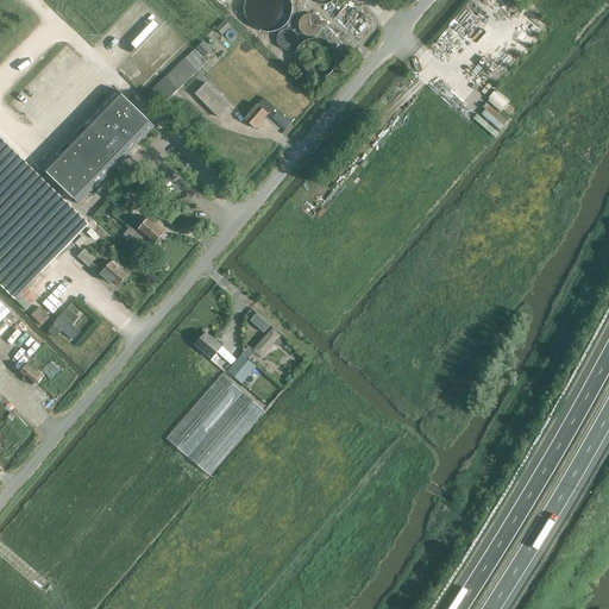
[(246,0),(248,1),(246,2),(246,4),(246,7),(246,8),(246,10),(248,13),(248,14),(249,16),(249,17),(250,18),(251,20),(252,23),(255,24),(256,25),(257,26),(259,27),(262,29),(264,30),(267,30),(269,30),(271,30),(272,30),(275,30),(278,29),(281,27),(282,26),(284,26),(287,24),(288,23),(289,22),(290,20),(292,17),(293,16),(293,14),(294,12),(294,11),(294,10),(294,7),(294,5),(294,4),(294,1),(294,0),(293,0),(246,0)]
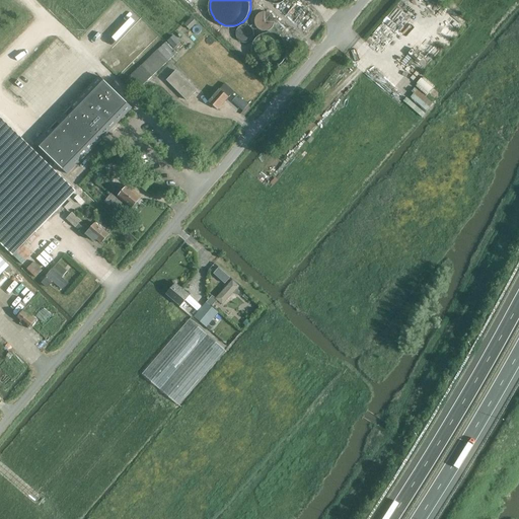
[(265,11),(264,11),(263,12),(262,12),(261,12),(260,13),(258,14),(257,14),(256,16),(255,17),(255,18),(254,19),(254,20),(254,21),(254,22),(254,23),(255,24),(255,25),(255,26),(256,27),(257,28),(258,29),(260,30),(261,30),(262,30),(263,31),(265,31),(266,31),(267,30),(268,30),(269,30),(270,29),(272,28),(272,27),(273,26),(274,25),(274,24),(274,23),(274,22),(274,21),(274,20),(274,19),(274,18),(274,17),(273,16),(272,15),(271,14),(270,13),(269,12),(268,12),(267,12),(265,11)]
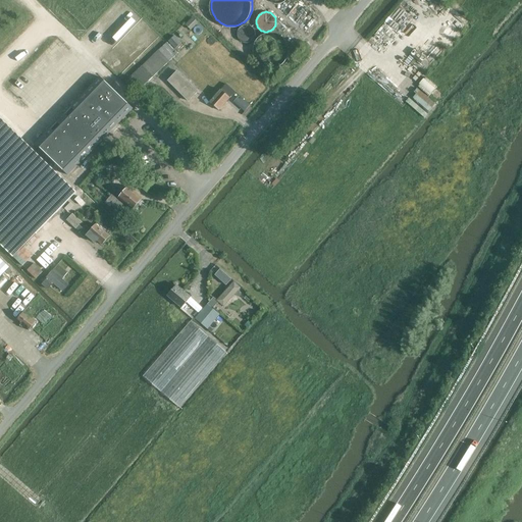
[(191,30),(198,22),(194,18),(186,25),(191,30)]
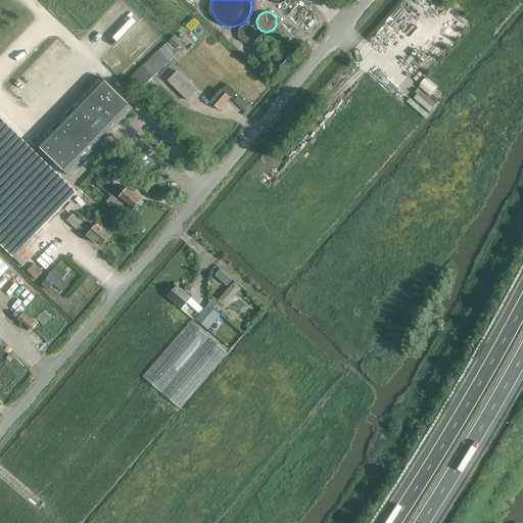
[(255,32),(254,31),(254,30),(253,28),(251,27),(250,27),(249,26),(247,26),(245,26),(244,26),(242,27),(241,28),(240,29),(239,30),(238,31),(238,32),(238,33),(238,34),(238,35),(238,36),(238,37),(238,38),(239,39),(239,40),(240,41),(241,42),(242,42),(243,43),(244,43),(246,43),(247,43),(248,43),(249,43),(250,43),(251,42),(252,41),(253,41),(253,40),(254,39),(255,38),(255,37),(255,36),(255,35),(255,34),(255,33),(255,32)]
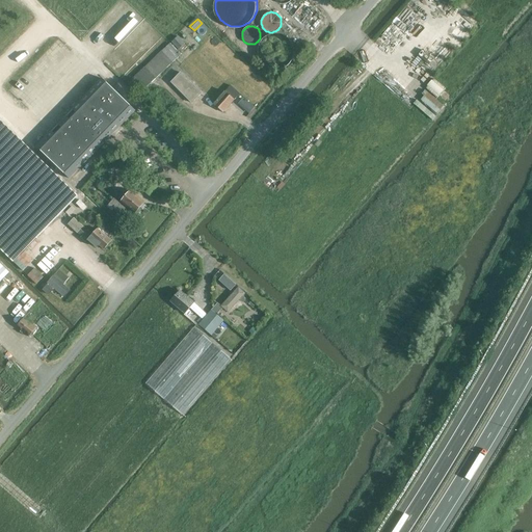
[(139,95),(177,58),(181,55),(181,54),(175,48),(170,44),(128,83),(139,95)]
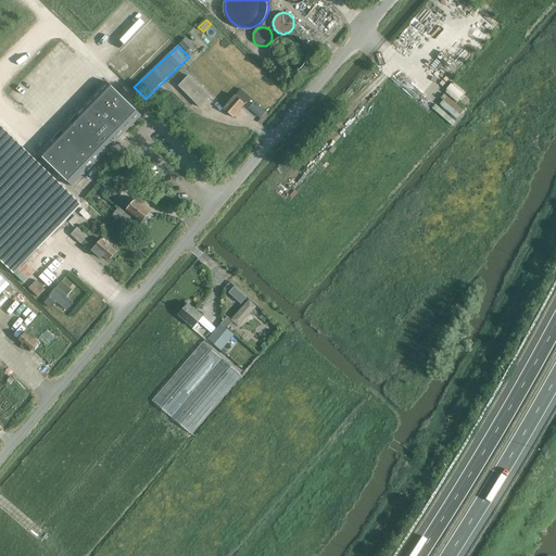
[(192,53),(186,47),(182,50),(189,57),(192,53)]
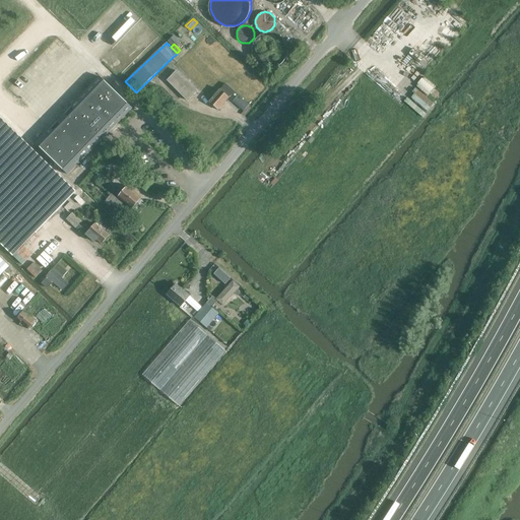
[(196,91),(177,71),(168,80),(188,101),(196,91)]
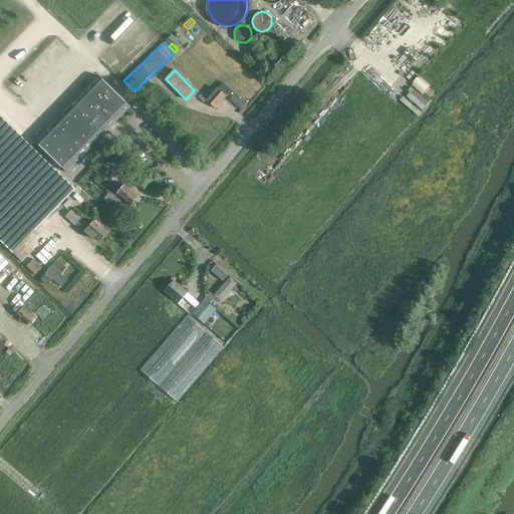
[(62,170),(125,102),(101,79),(37,146),(62,170)]
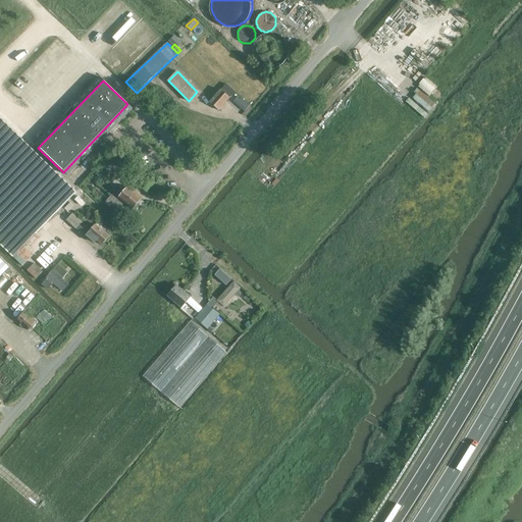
[(219,110),(236,92),(225,84),(210,102),(219,110)]
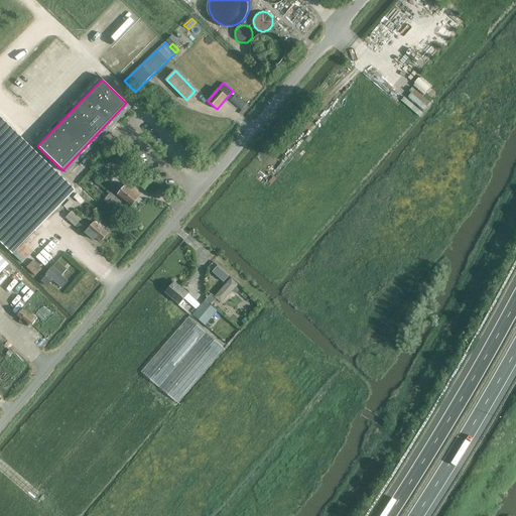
[(424,111),(431,102),(414,88),(403,101),(420,115),(423,110),(424,111)]
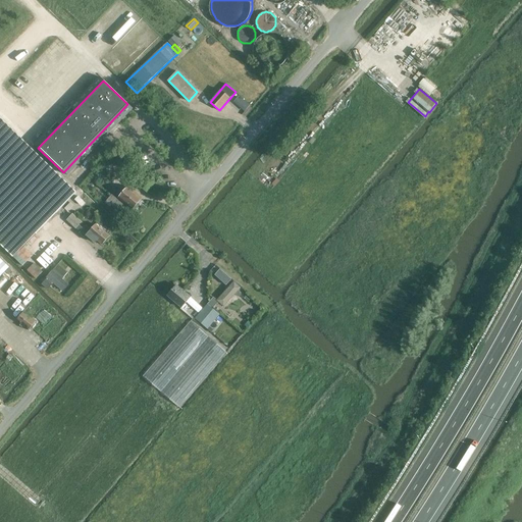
[(244,113),(250,105),(246,101),(239,109),(244,113)]
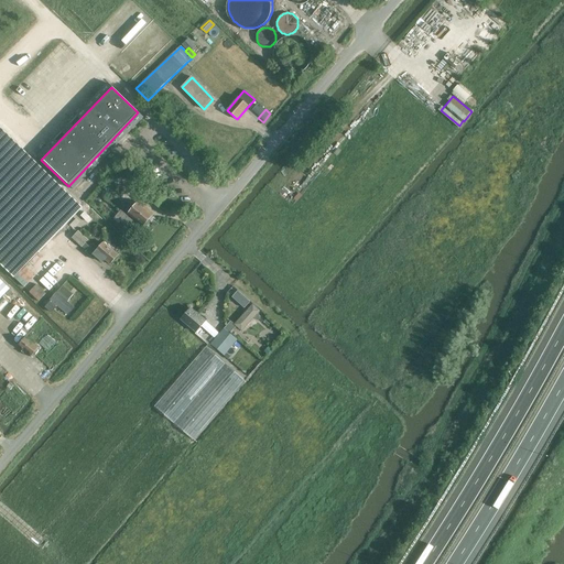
[(83,207),(0,128),(0,263),(14,278),(83,207)]
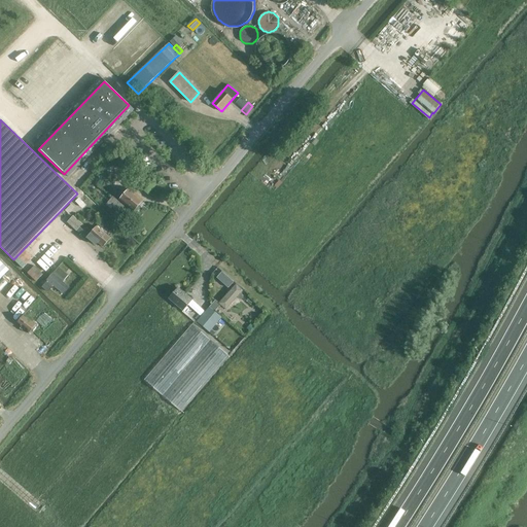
[(110,174),(117,164),(106,157),(100,168),(110,174)]
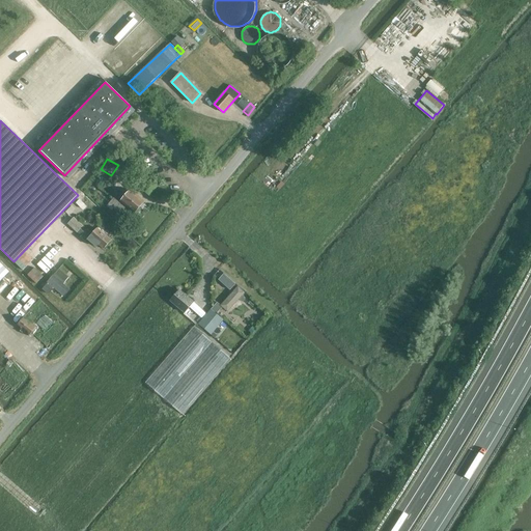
[(144,202),(130,191),(130,192),(128,190),(126,193),(127,194),(120,201),(135,214),(135,213),(138,213),(140,210),(140,207),(144,202)]
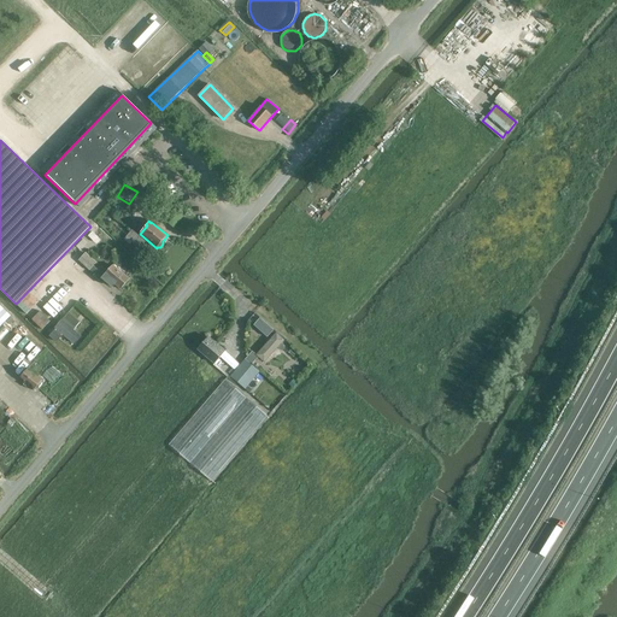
[(146,241),(133,230),(124,240),(129,244),(131,240),(140,248),(146,241)]
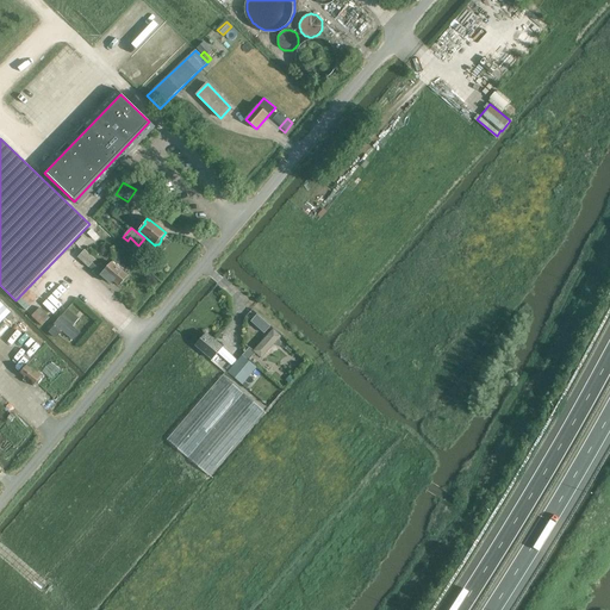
[(128,277),(112,263),(106,269),(100,263),(94,271),(101,275),(110,284),(112,280),(119,286),(128,277)]
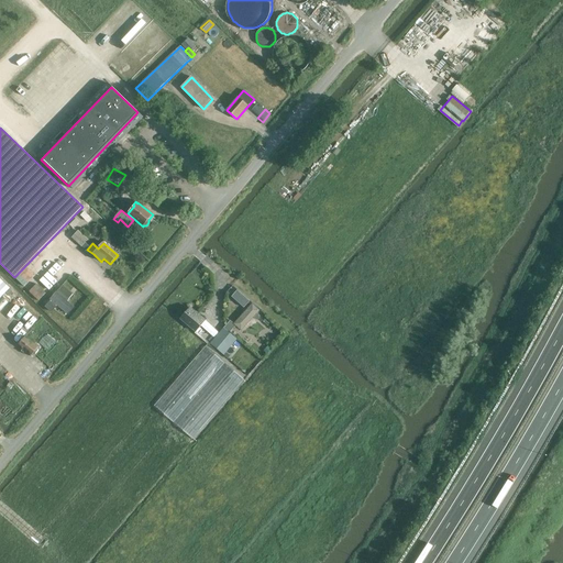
[(0,299),(10,288),(0,278),(0,299)]
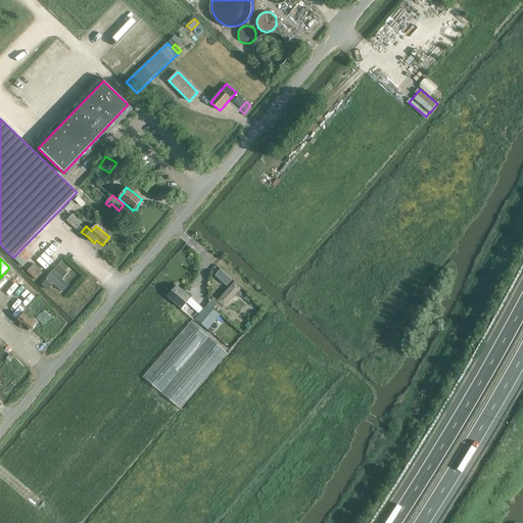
[(59,264),(47,277),(63,291),(70,284),(63,278),(69,272),(59,264)]
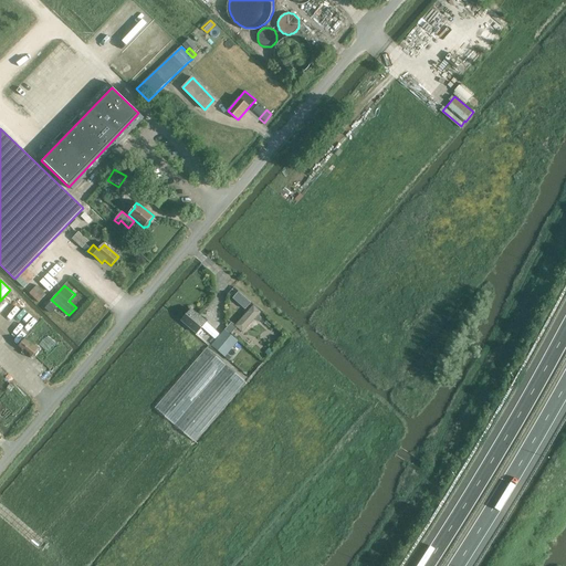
[(251,304),(239,294),(233,300),(245,310),(251,304)]
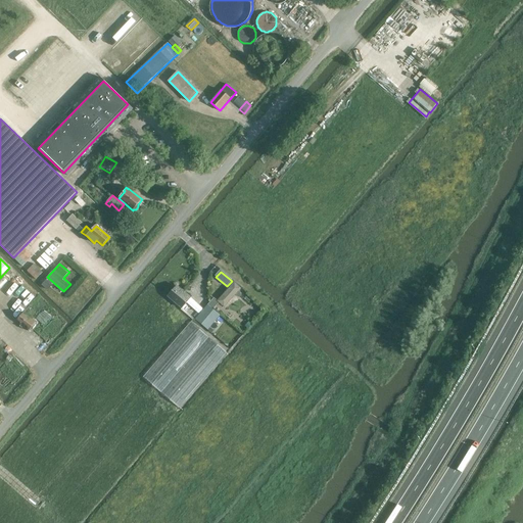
[(225,307),(240,289),(234,283),(218,301),(220,302),(225,307)]
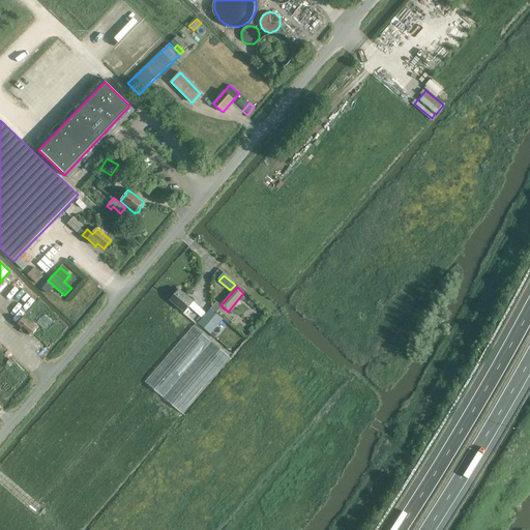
[(194,301),(179,290),(170,300),(184,313),(194,301)]
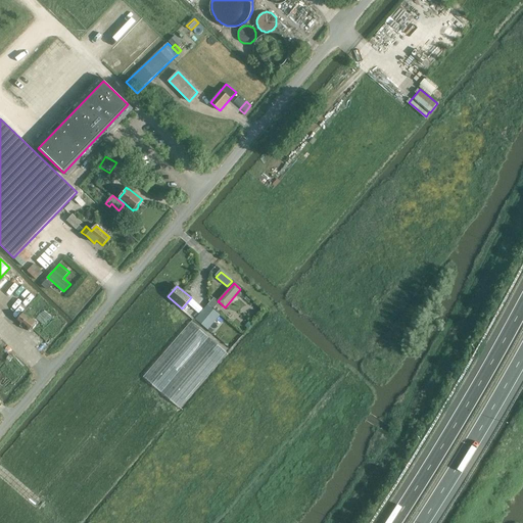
[(214,310),(220,302),(218,301),(215,298),(208,305),(214,310)]
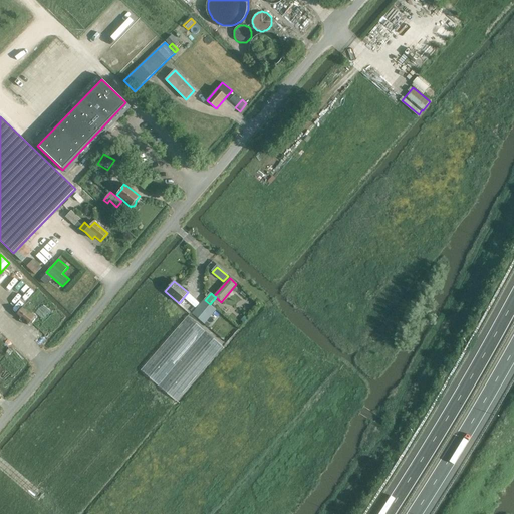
[(204,324),(216,310),(210,304),(205,300),(192,314),(204,324)]
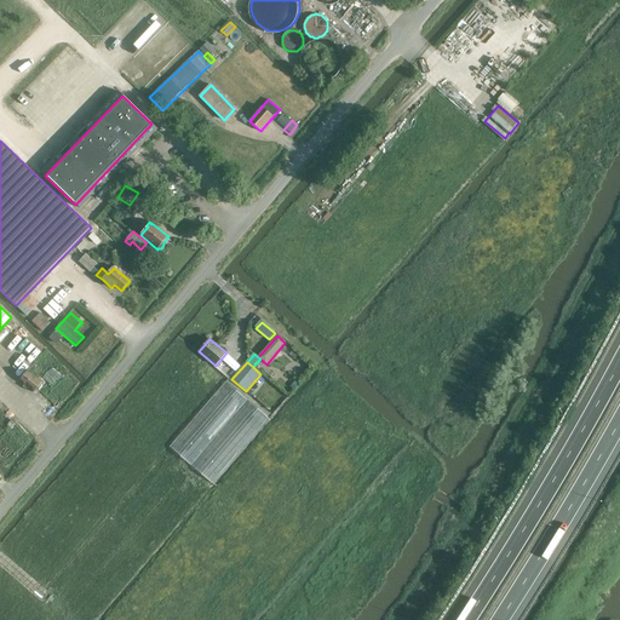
[(42,383),(28,371),(19,380),(26,385),(23,388),(27,390),(28,388),(34,392),(42,383)]
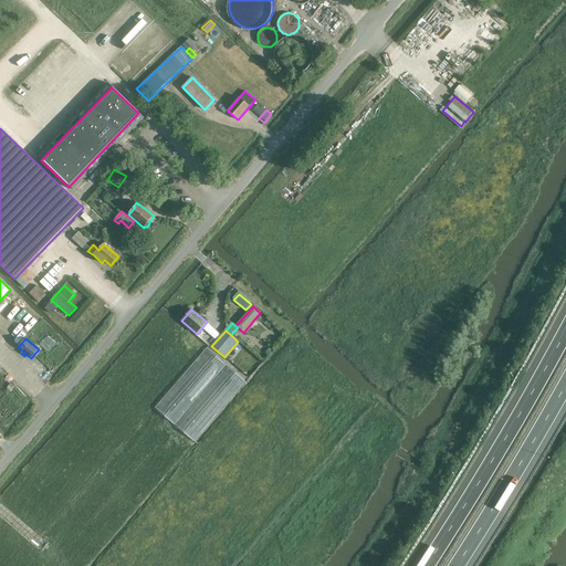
[(206,348),(155,408),(197,442),(247,384),(206,348)]
